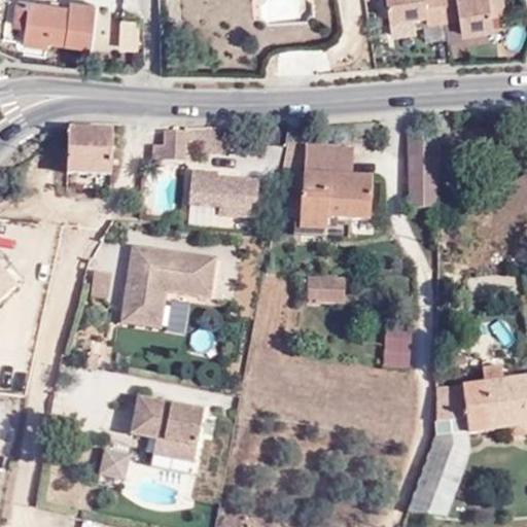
[(10,25),(21,25),(20,43),(53,44),(53,39),(92,41),(94,1),(78,0),(65,0),(66,4),(11,2),(10,25)]
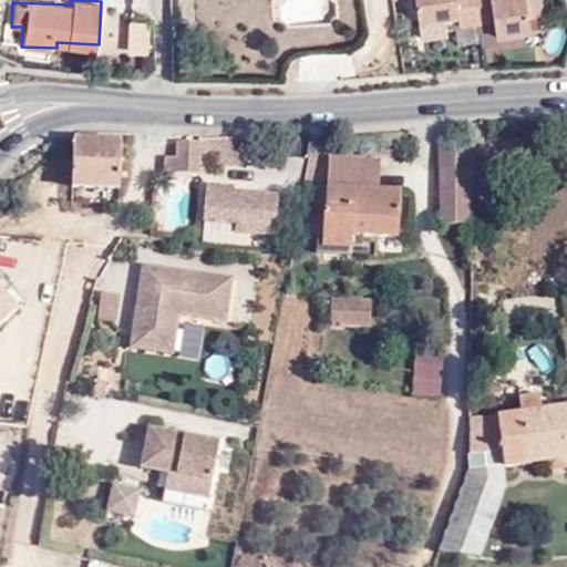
[(482,22),(477,0),(420,0),(423,18),(461,12),(463,24),(482,22)]
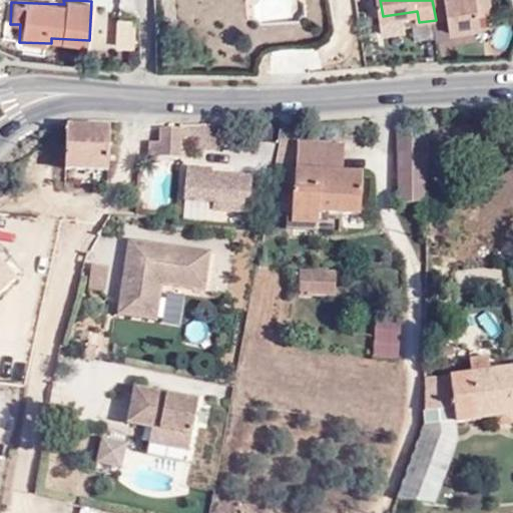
[(432,0),(436,20),(451,17),(453,29),(483,24),(480,0),(432,0)]
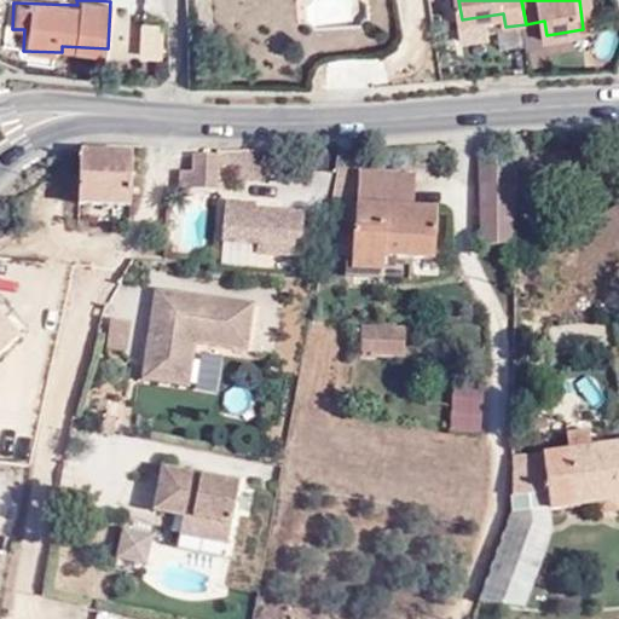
[(161,58),(162,18),(134,17),(133,57),(161,58)]
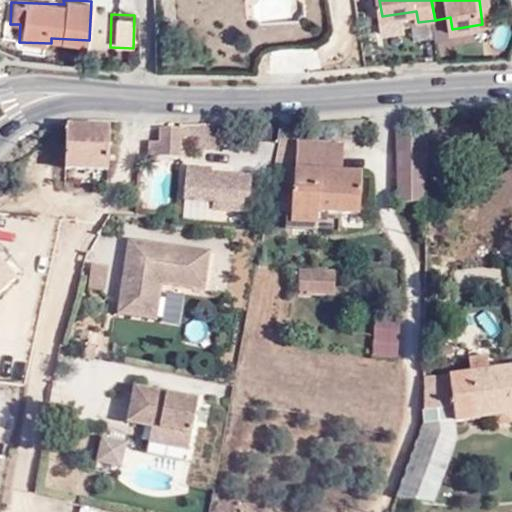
[(439,131),(440,118),(425,118),(426,131),(439,131)]
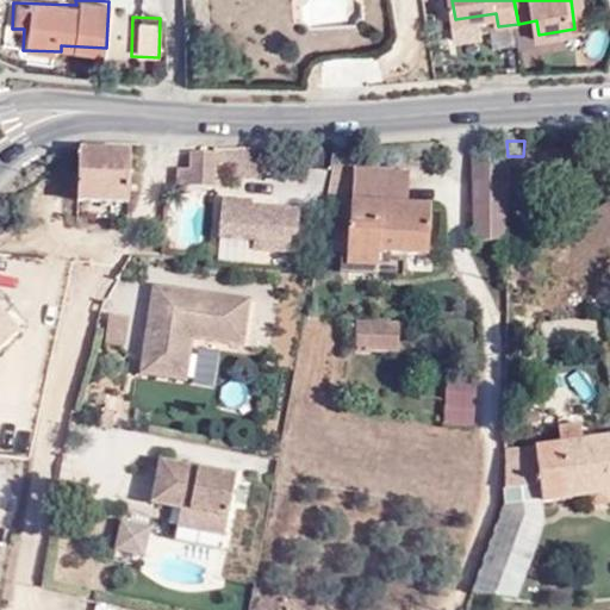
[(124,150),(79,148),(76,198),(123,200),(124,150)]
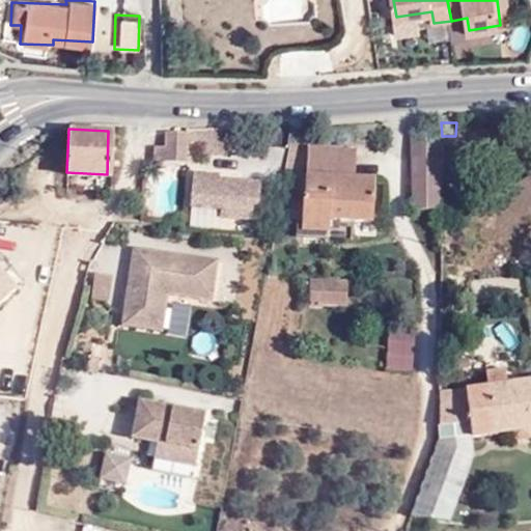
[(155,148),(154,164),(184,166),(186,136),(163,134),(162,148),(155,148)]
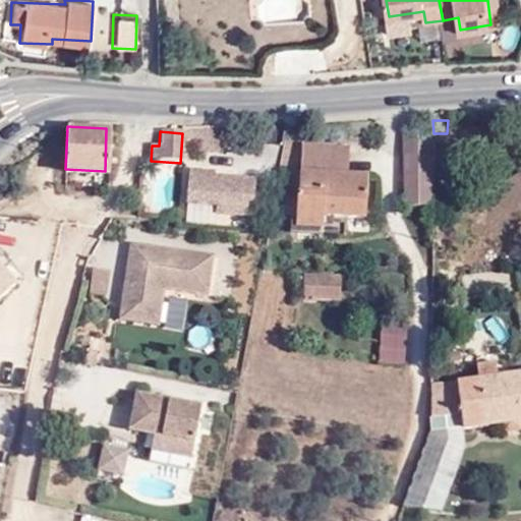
[(397,211),(432,213),(433,182),(433,133),(401,133),(397,211)]
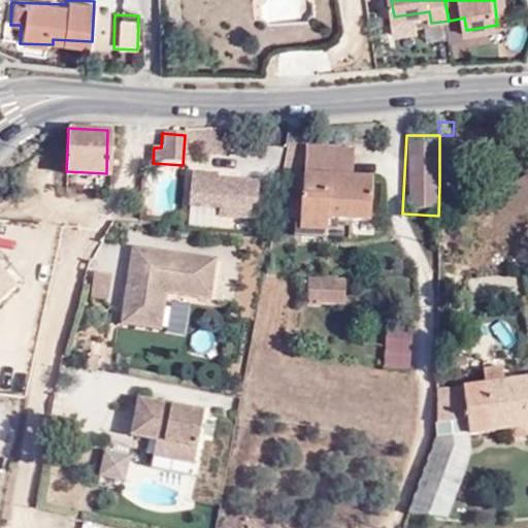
[(355,149),(307,144),(297,228),(334,231),(336,217),(371,221),(372,180),(352,177),(355,149)]
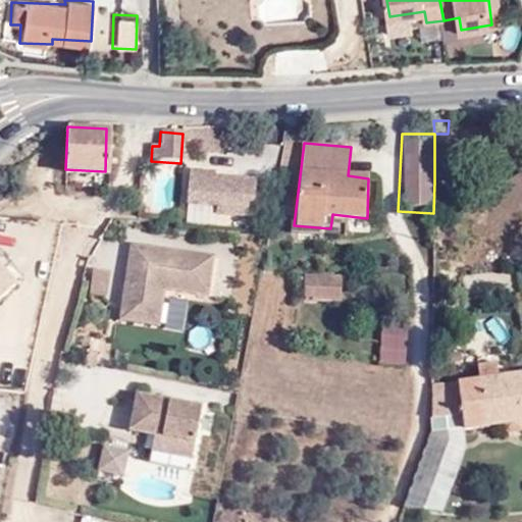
[(49,168),(34,149),(23,157),(40,175),(49,168)]
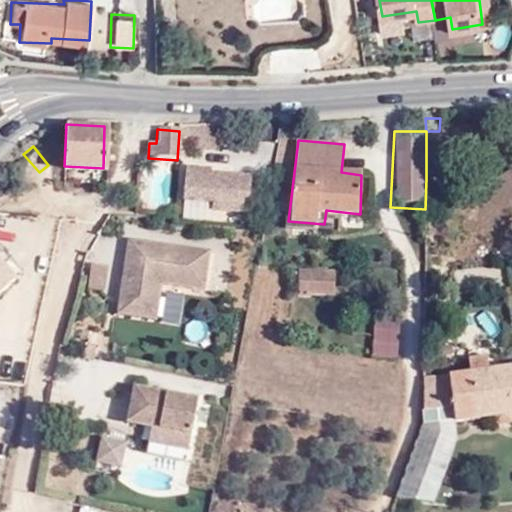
[(39,172),(23,154),(16,160),(13,163),(28,180),(39,172)]
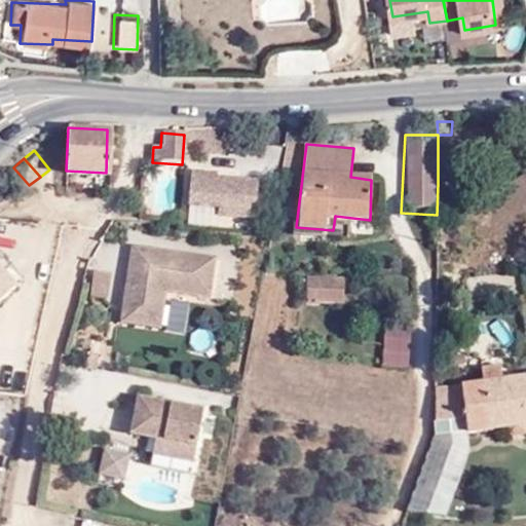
[(212,172),(190,170),(189,204),(217,207),(217,215),(251,218),(252,181),(211,177),(212,172)]
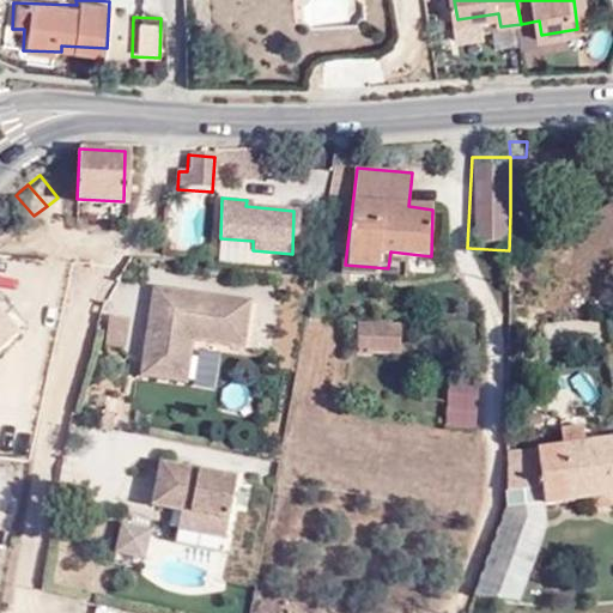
[(0,261),(19,263),(20,253),(0,252),(0,261)]
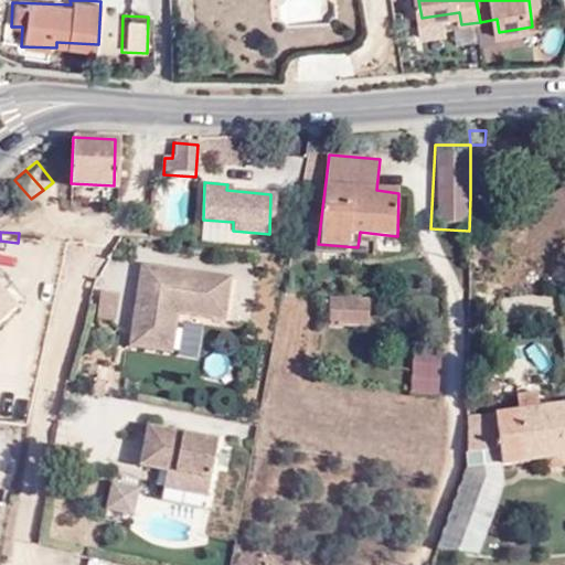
[(135,331),(178,337),(181,311),(226,317),(234,274),(145,260),(135,331)]
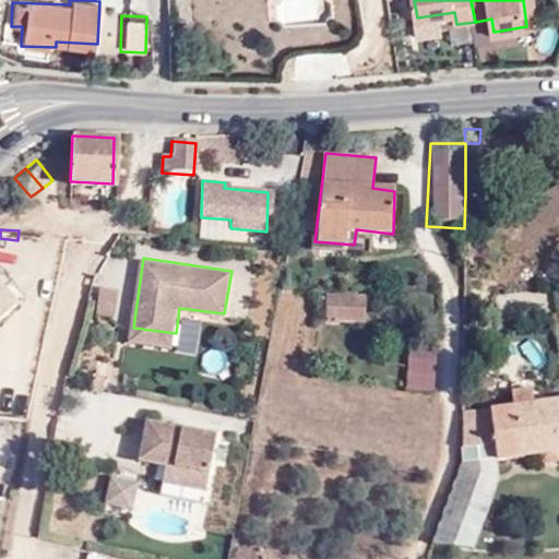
[(0,319),(16,304),(0,286),(0,319)]
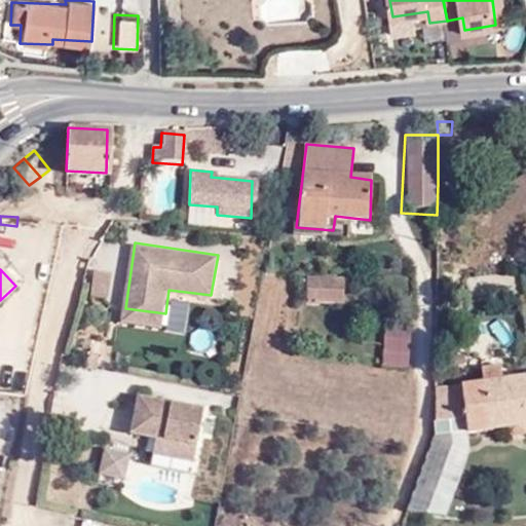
[(89,269),(89,296),(114,296),(114,269),(89,269)]
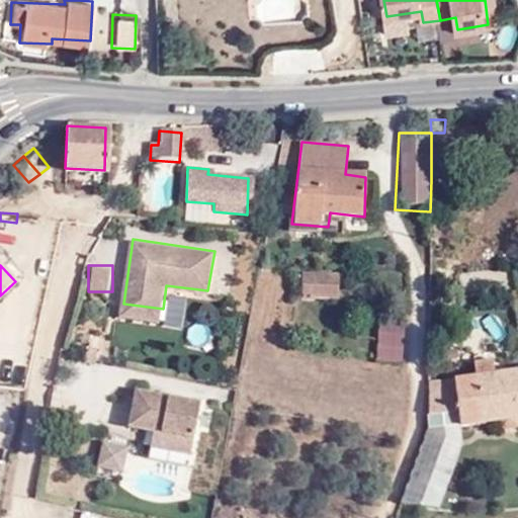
[(337,308),(342,282),(303,276),(298,300),(337,308)]
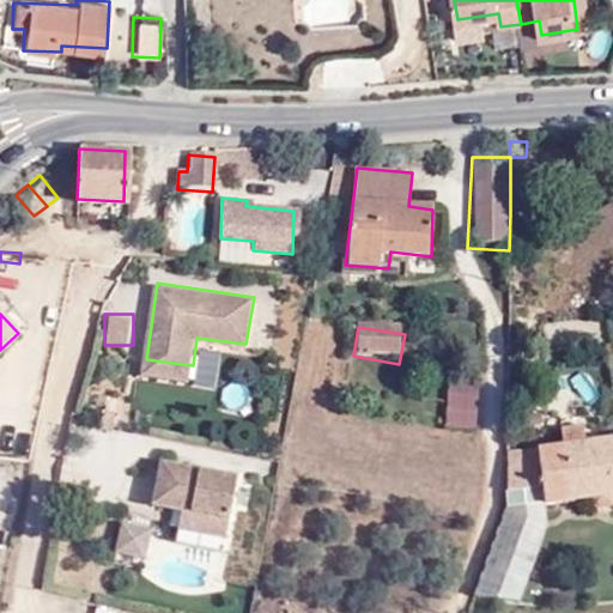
[(193,365),(146,359),(144,375),(189,382),(193,365)]
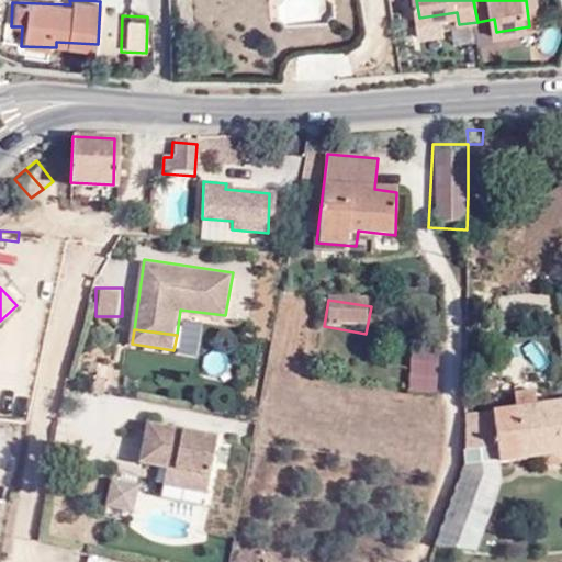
[(415,350),(413,395),(439,396),(442,350),(415,350)]
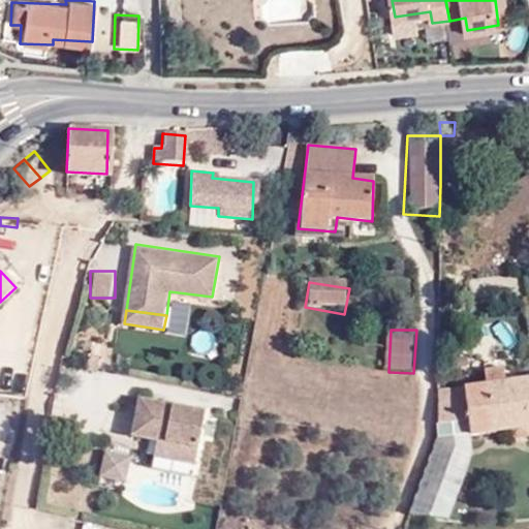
[(528,379),(466,387),(469,416),(472,435),(528,427),(528,379)]
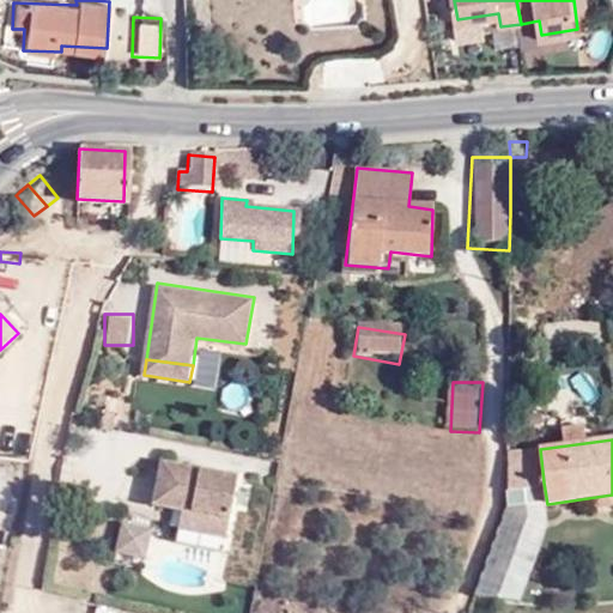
[(544,483),(540,449),(508,453),(509,485),(544,483)]
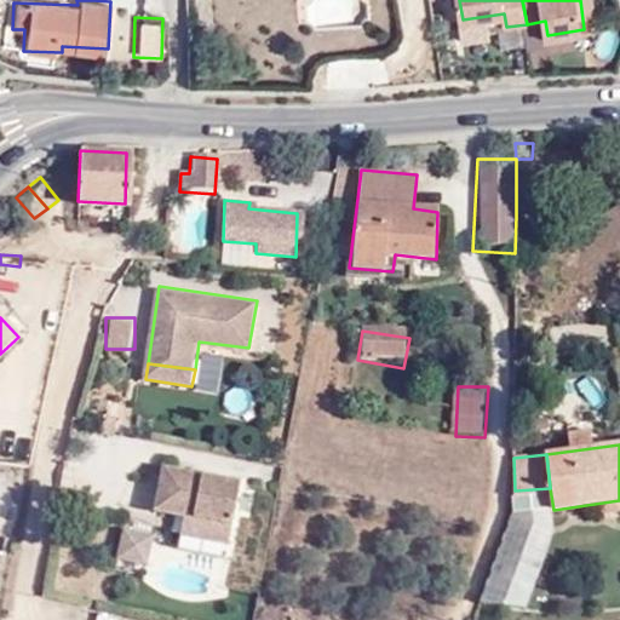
[(204,474),(225,477),(227,465),(205,463),(204,474)]
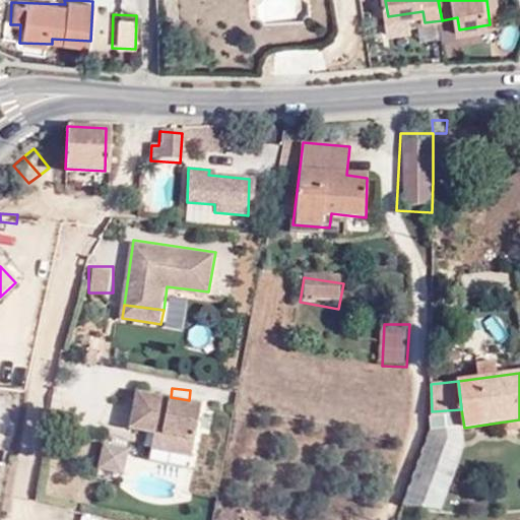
[(169,433),(166,451),(192,455),(201,402),(189,400),(171,397),(138,392),(132,426),(153,431),(169,433)]
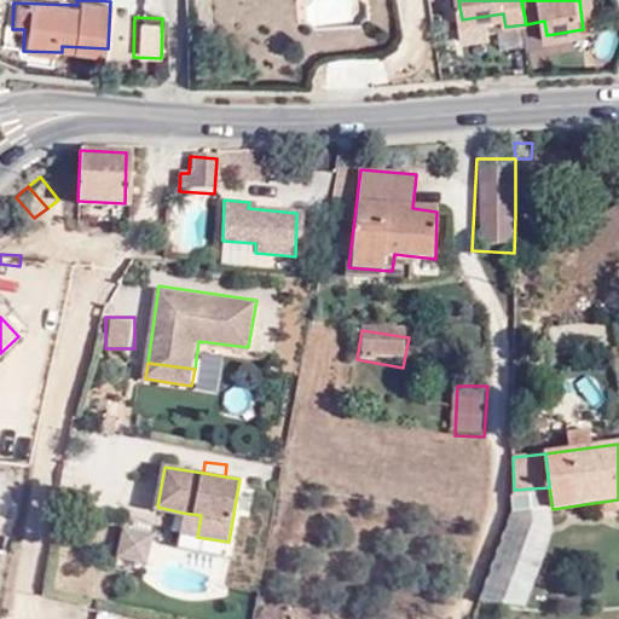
[(510,524),(480,600),(525,605),(554,532),(553,509),(549,487),(514,490),(514,512),(510,524)]
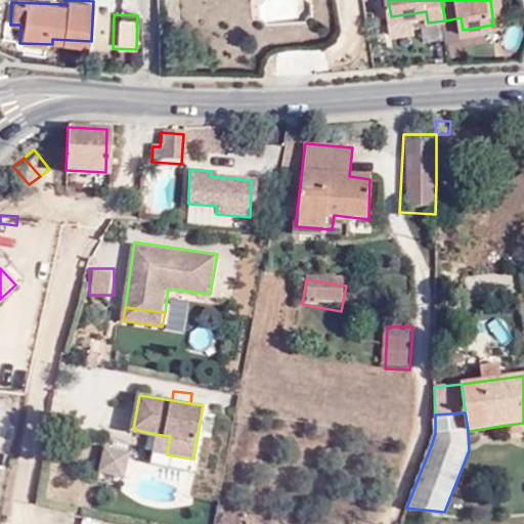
[(155,434),(151,451),(167,454),(170,436),(155,434)]
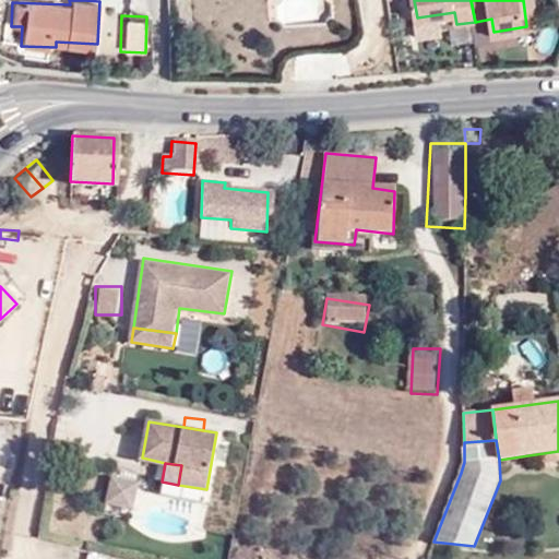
[(140,489),(114,483),(108,510),(134,515),(140,489)]
